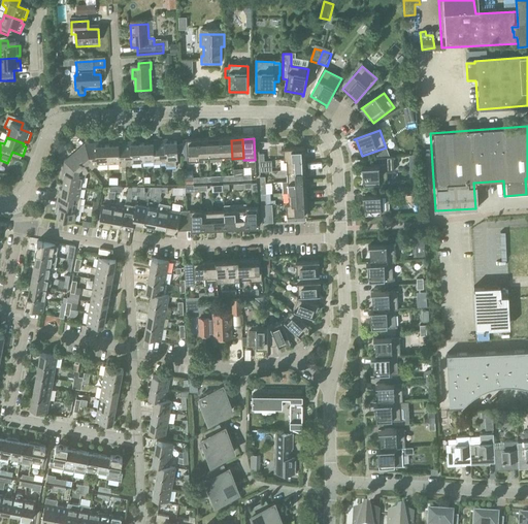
[(210,160),(222,159),(221,140),(209,141),(210,160)]
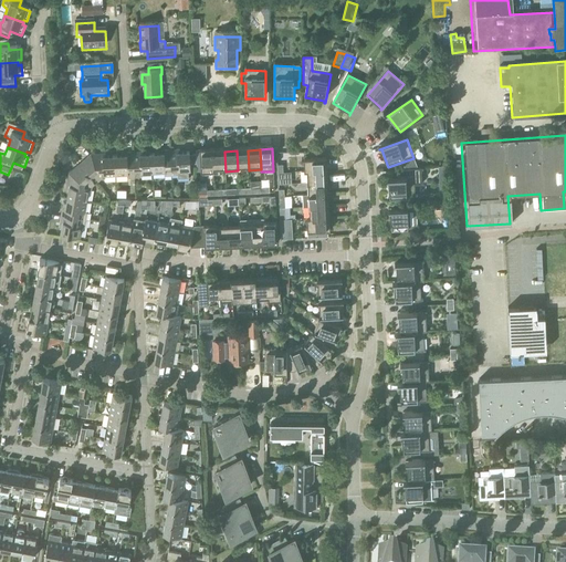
[(238,170),(249,170),(248,151),(237,151),(238,170)]
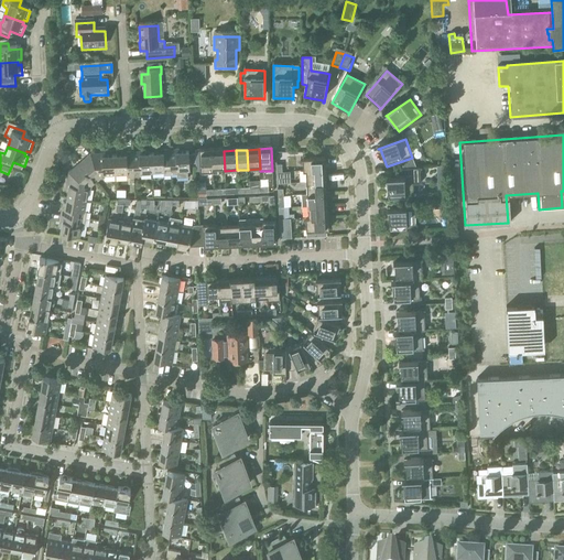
[(213,174),(213,171),(212,151),(199,152),(201,174),(213,174)]
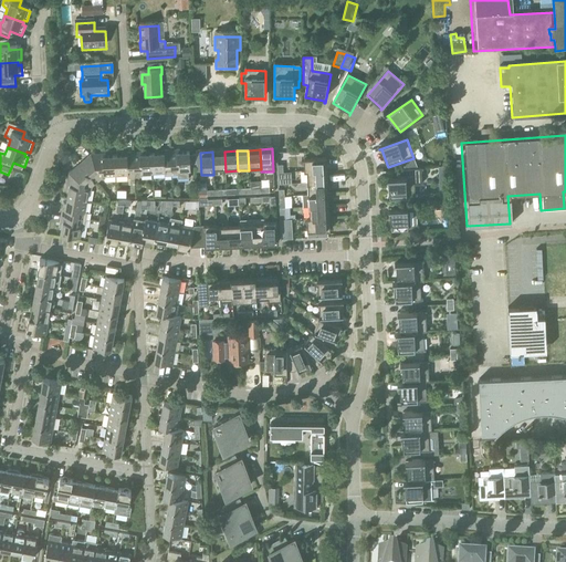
[(213,172),(226,172),(224,152),(212,152),(213,172)]
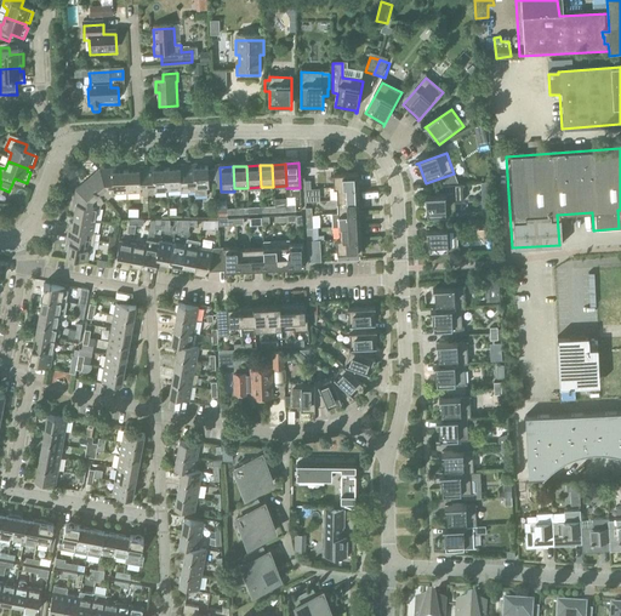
[(181,197),(188,197),(187,169),(177,169),(177,172),(167,172),(167,194),(181,194),(181,197)]
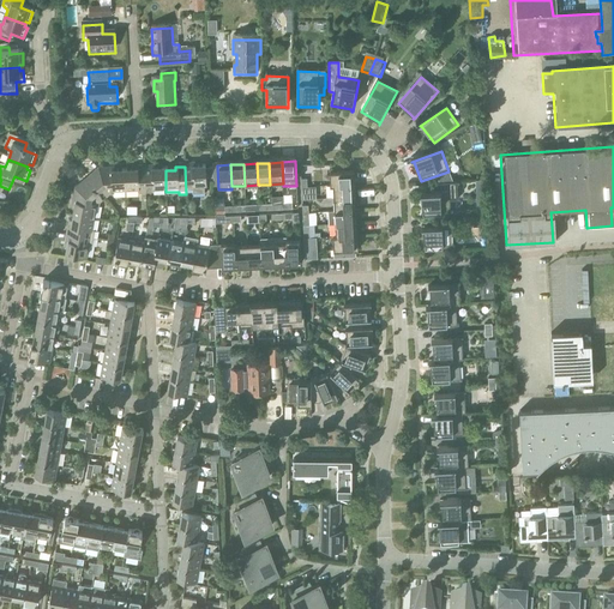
[(186,194),(194,194),(194,199),(205,198),(204,191),(206,191),(206,180),(212,180),(212,170),(206,172),(205,169),(194,169),(194,167),(185,167),(186,194)]
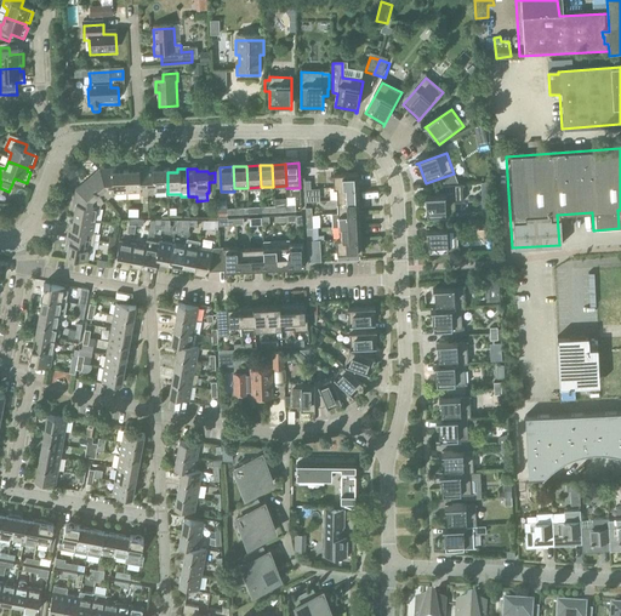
[(167,194),(167,172),(157,174),(157,170),(147,171),(148,199),(155,198),(155,195),(167,194)]
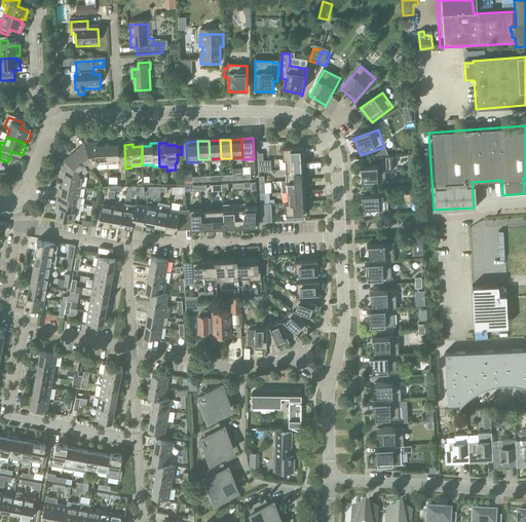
[(118,169),(125,169),(124,145),(115,145),(116,148),(107,148),(108,166),(118,166),(118,169)]
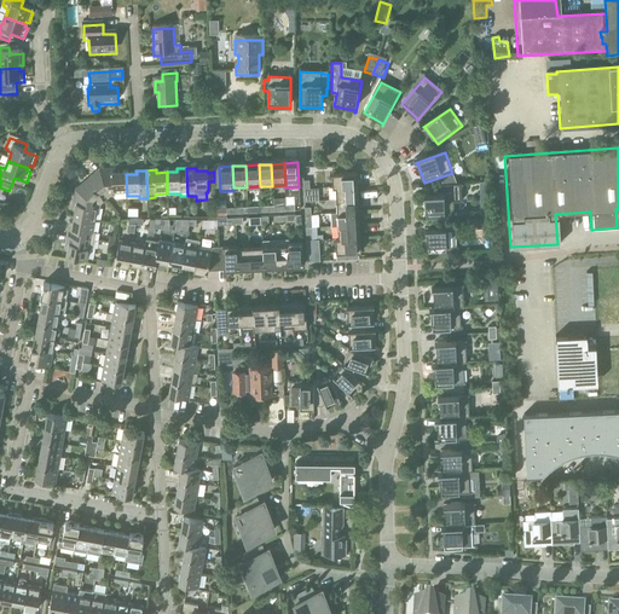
[(304,172),(304,181),(323,180),(322,171),(304,172)]
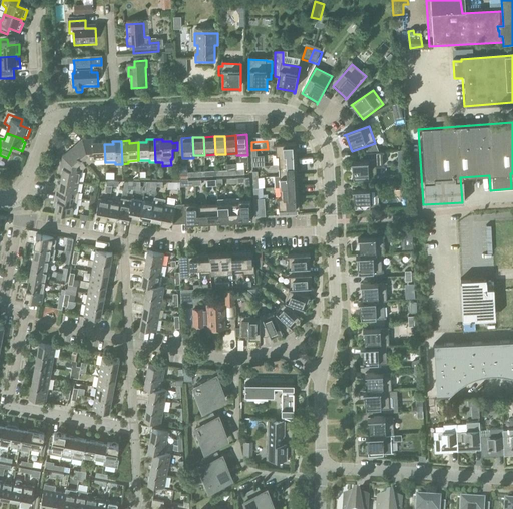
[(105,162),(104,144),(95,145),(95,142),(82,143),(74,150),(89,167),(91,165),(95,165),(95,163),(105,162)]
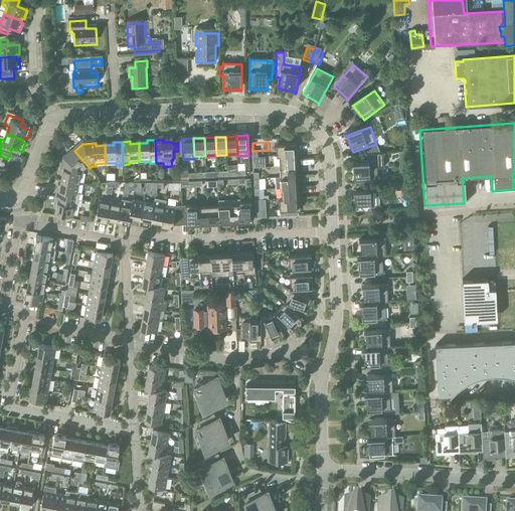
[(280,159),(298,158),(297,147),(277,148),(277,159),(280,159)]
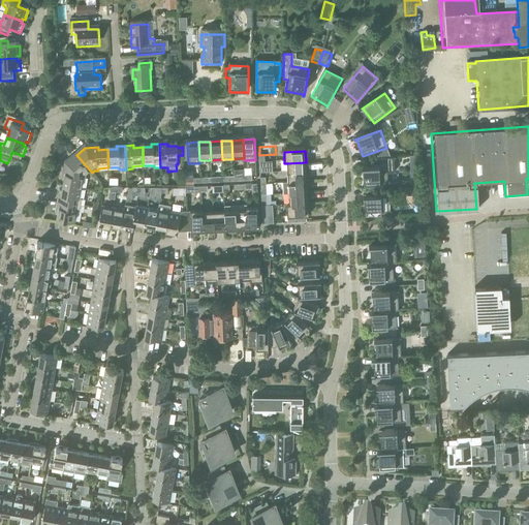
[(386,152),(376,156),(378,161),(390,160),(386,152)]
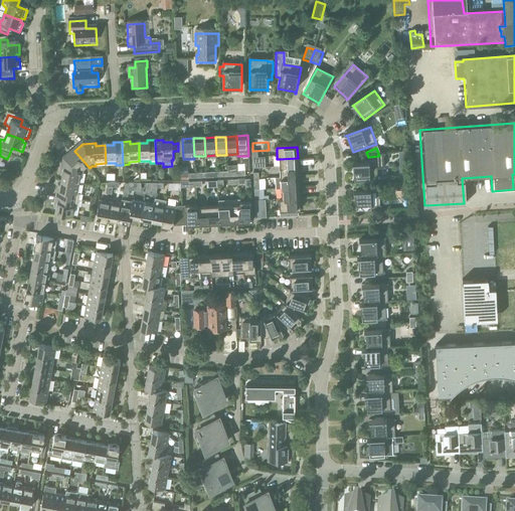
[(61,183),(79,186),(80,176),(83,176),(83,173),(87,171),(71,154),(62,161),(60,174),(62,174),(61,183)]
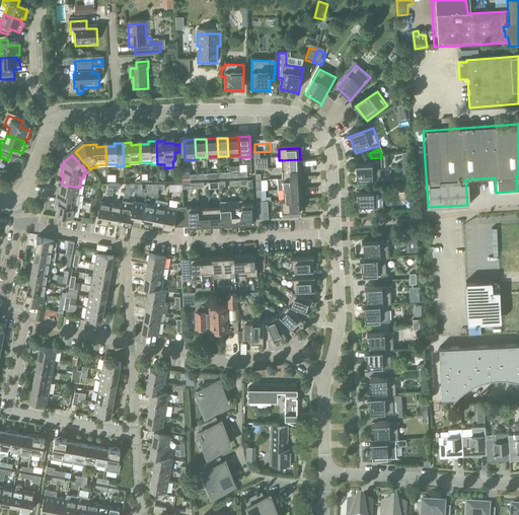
[(389,171),(388,158),(390,158),(389,156),(364,158),(365,165),(355,166),(355,167),(357,166),(358,185),(383,184),(382,172),(389,171)]
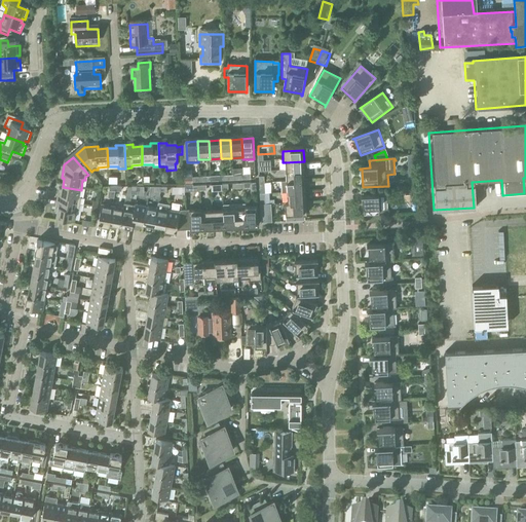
[(286,174),(305,173),(304,161),(286,162),(286,174)]
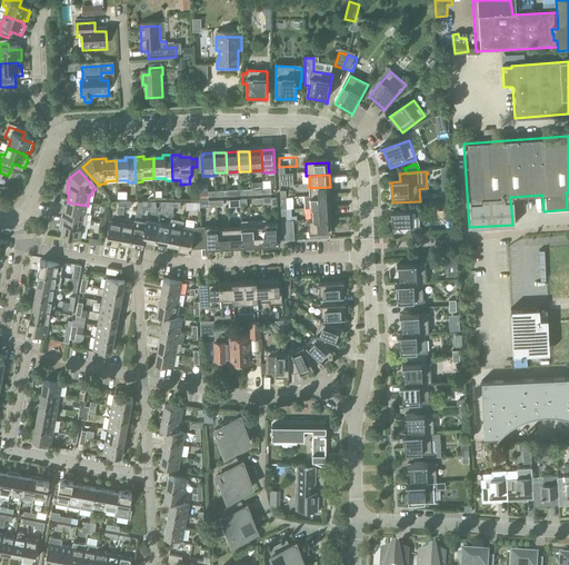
[(310,199),(330,198),(330,187),(309,188),(310,199)]
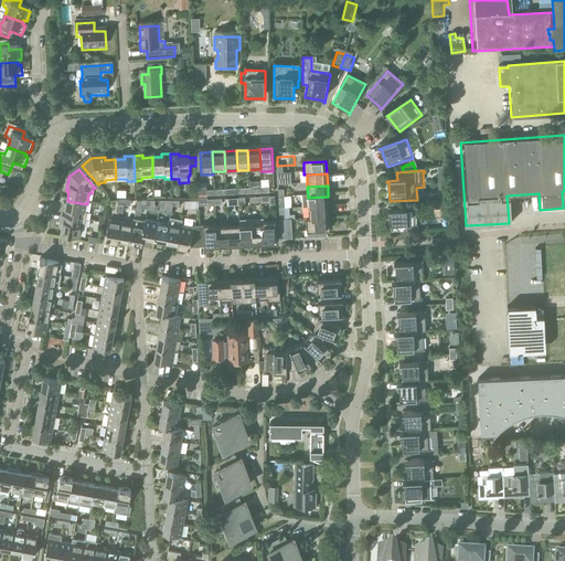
[(447,189),(438,190),(439,202),(448,202),(447,189)]
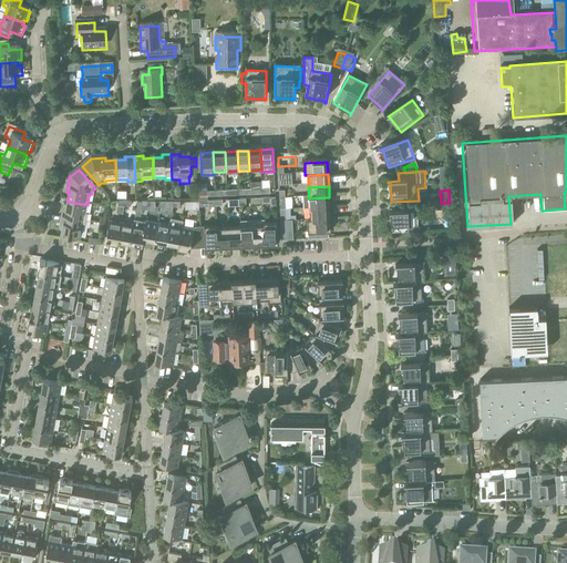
[(310,211),(330,210),(329,197),(309,198),(310,211)]
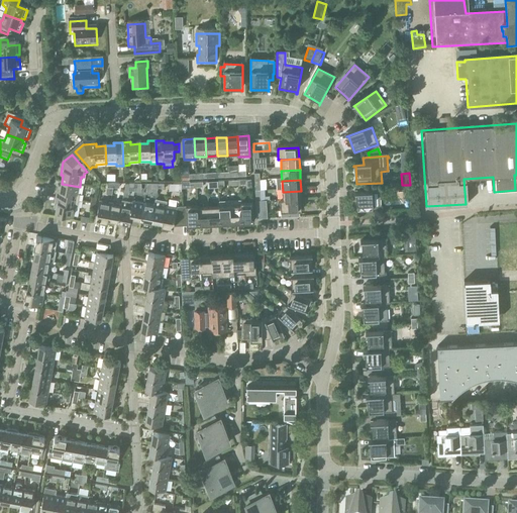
[(78,197),(80,187),(62,184),(60,192),(58,192),(56,200),(79,204),(80,198),(78,197)]
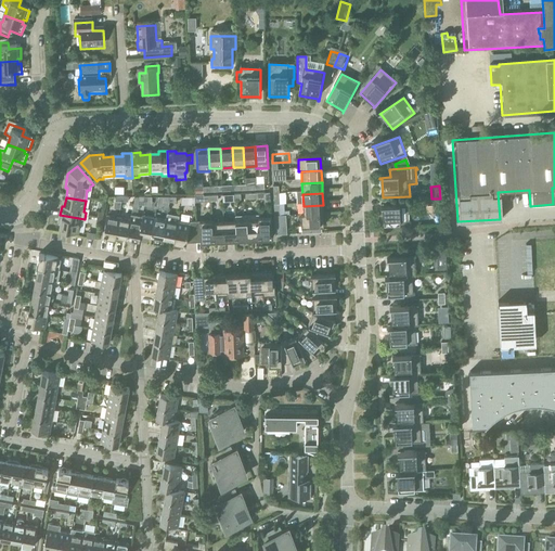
[(304,218),(323,217),(323,205),(304,206),(304,218)]
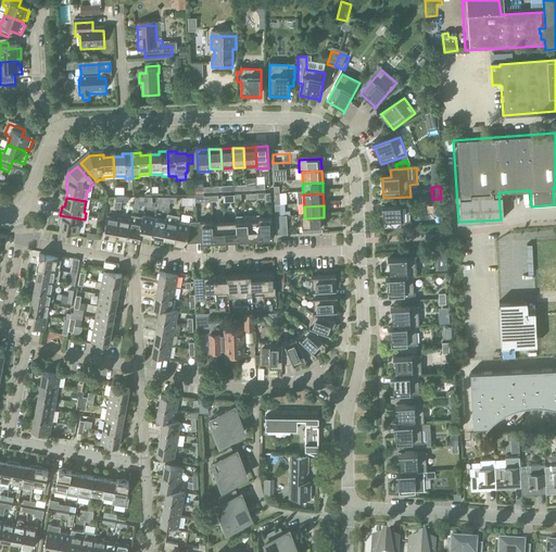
[(412,227),(411,208),(382,209),(382,210),(383,210),(384,228),(412,227)]
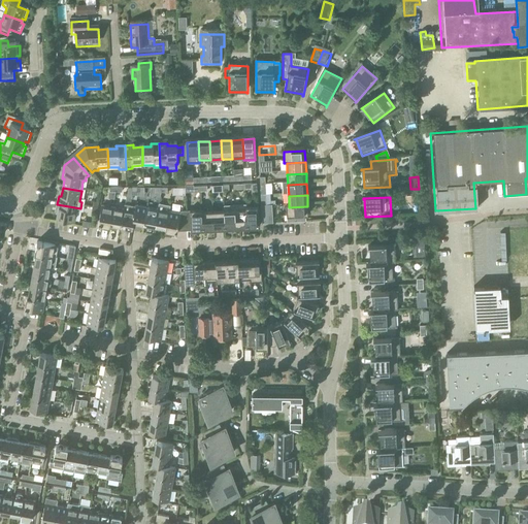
[(79,215),(80,208),(57,204),(56,213),(58,213),(57,222),(74,225),(76,215),(79,215)]
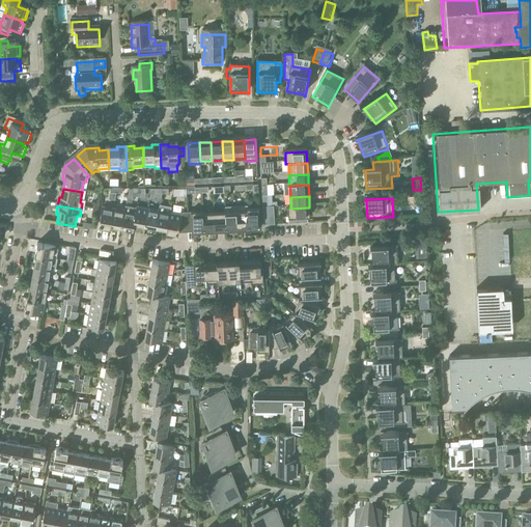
[(309,207),(290,209),(288,209),(288,220),(310,219),(309,207)]
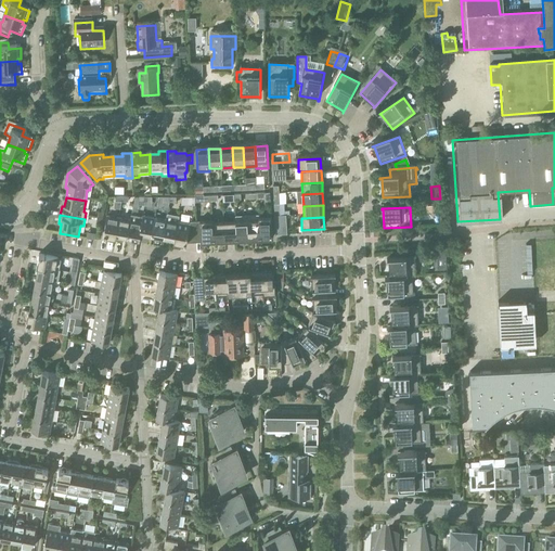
[(175,244),(178,226),(179,220),(167,218),(166,223),(163,242),(175,244)]
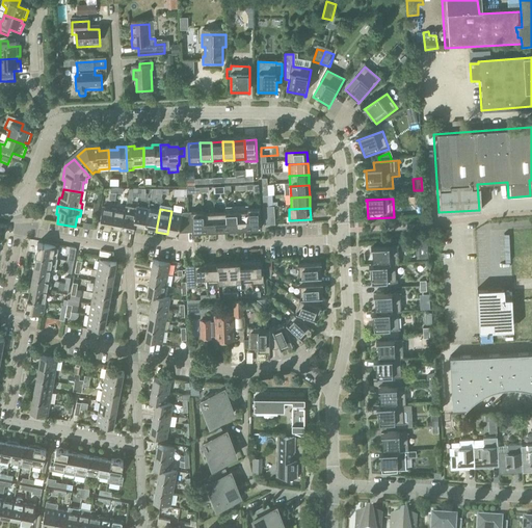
[(248,214),(249,233),(261,232),(260,211),(248,212),(248,209),(237,210),(237,215),(248,214)]
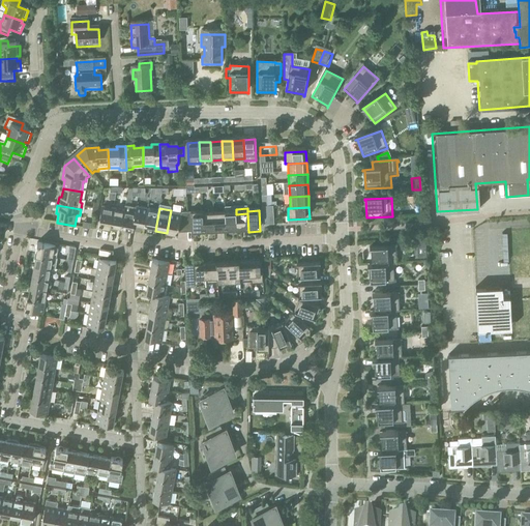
[(110,230),(114,211),(102,209),(99,228),(110,230)]
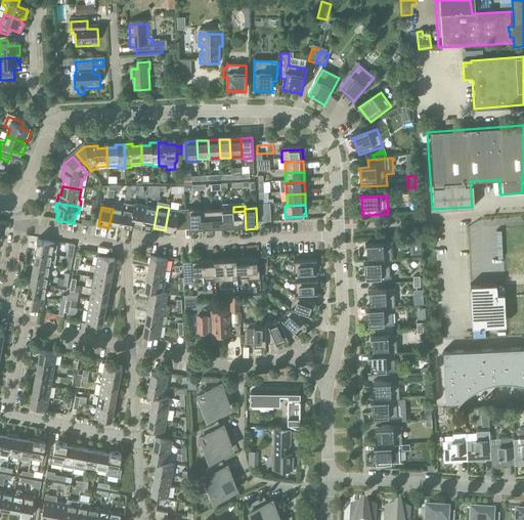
[(132,224),(135,208),(124,207),(123,211),(120,228),(131,230),(132,224)]
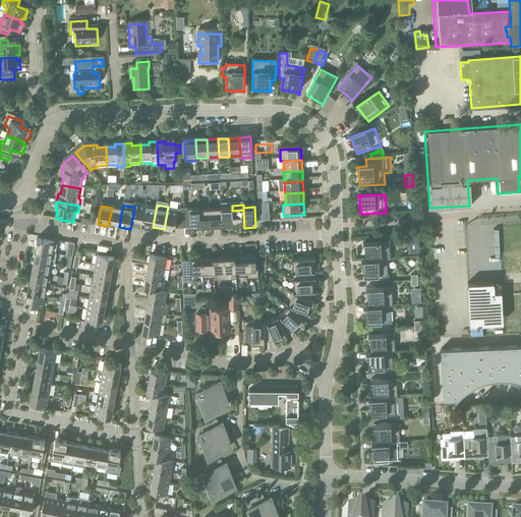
[(142,225),(146,208),(134,206),(134,207),(131,223),(142,225)]
